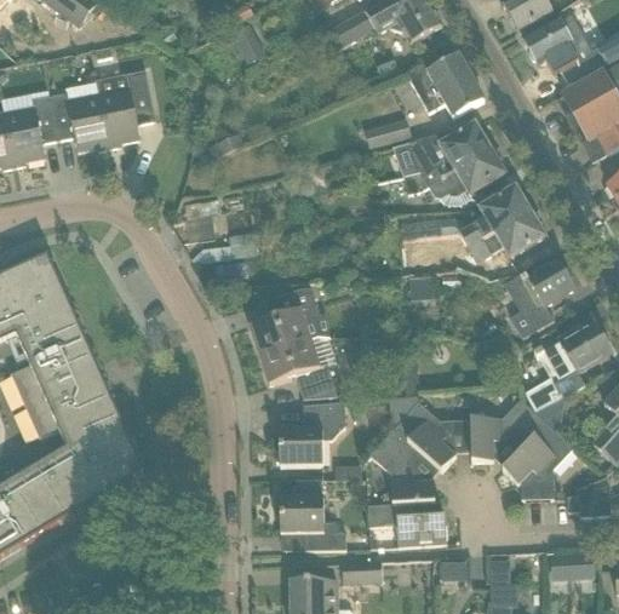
[(43,0),(79,27),(96,4),(91,0),(43,0)]
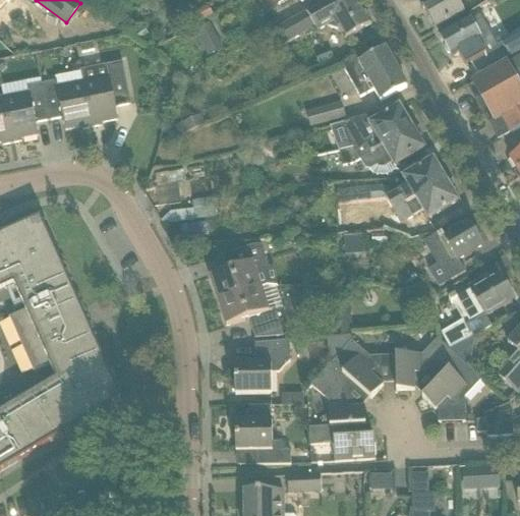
[(370,21),(358,0),(320,0),(276,25),(284,41),(313,24),(315,26),(326,20),(338,23),(345,36),(370,21)]
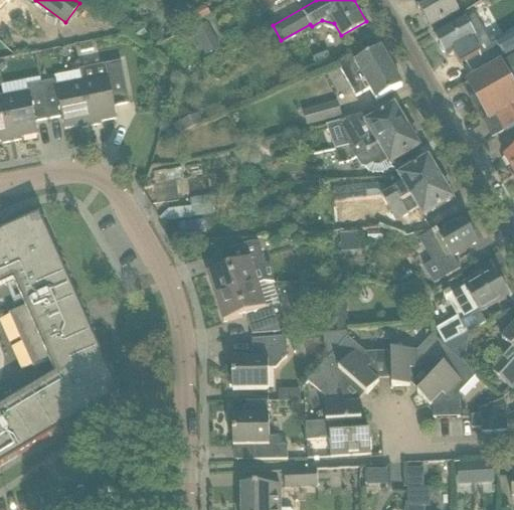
[(418,0),(415,2),(430,25),(459,9),(454,0),(418,0)]
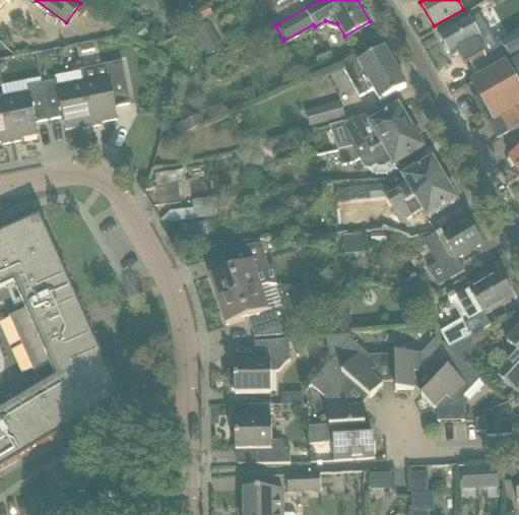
[(204,2),(188,11),(193,21),(209,12),(204,2)]
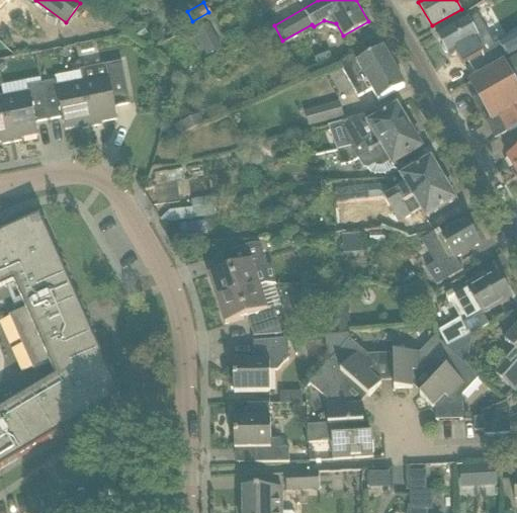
[(446,50),(448,54),(477,37),(468,23),(487,12),(481,2),(462,13),(463,15),(436,31),(442,41),(441,45),(443,50),(446,50)]
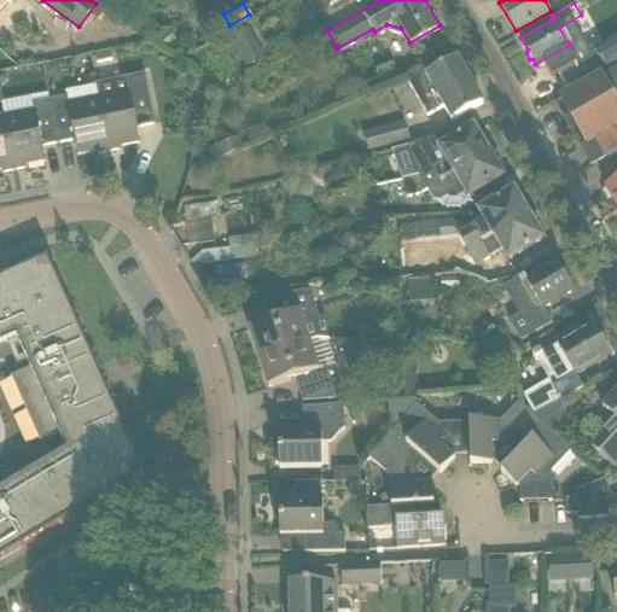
[(245,24),(227,34),(244,63),(261,52),(245,24)]
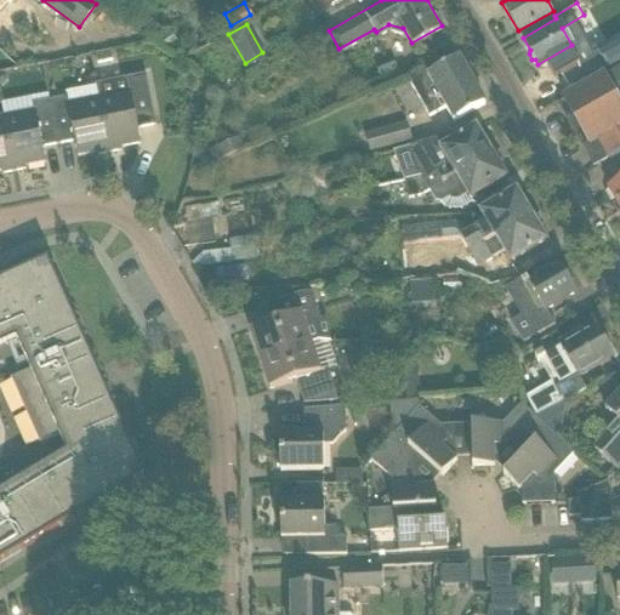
[(170,26),(159,33),(164,41),(175,35),(170,26)]
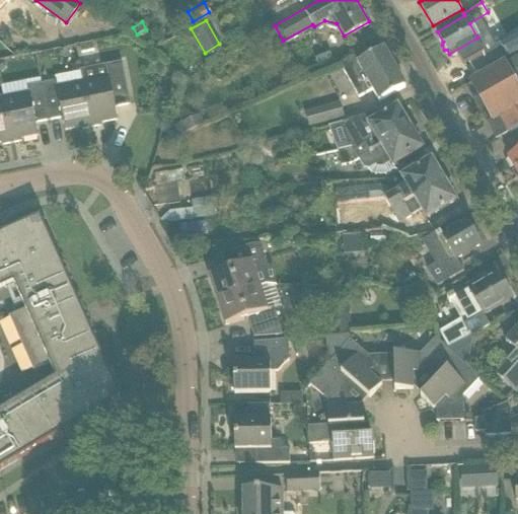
[(517,28),(498,40),(507,55),(517,48),(517,28)]
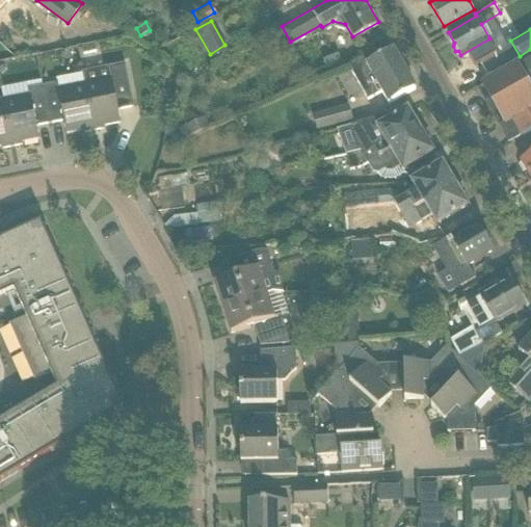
[(415,85),(392,46),(366,60),(362,54),(348,61),(368,96),(381,87),(389,101),(415,85)]
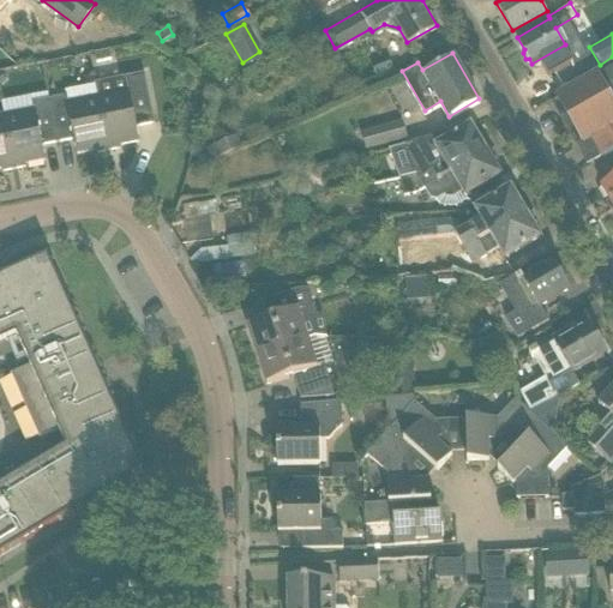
[(612,61),(557,94),(593,156),(612,145),(612,61)]
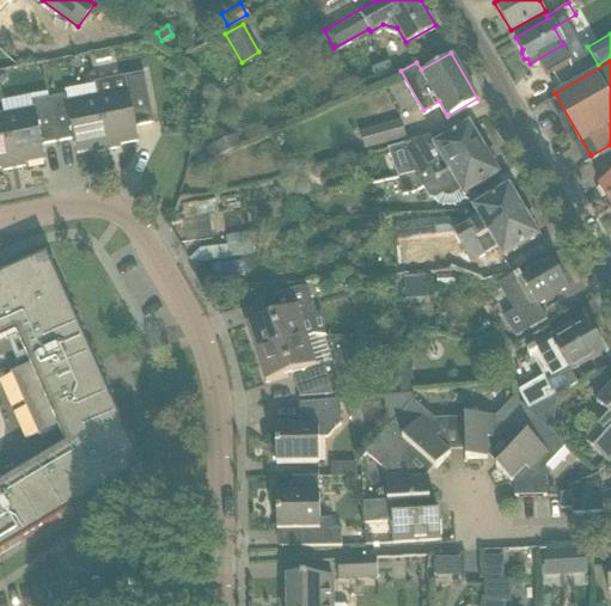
[(152,115),(141,68),(114,73),(116,85),(96,90),(107,146),(118,144),(118,141),(138,138),(134,120),(152,115)]
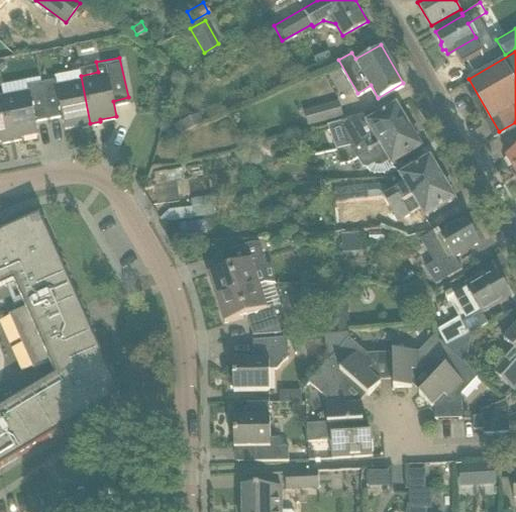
[(80,125),(90,123),(81,76),(80,69),(56,73),(57,77),(40,80),(47,117),(62,114),(64,126),(80,123),(80,125)]
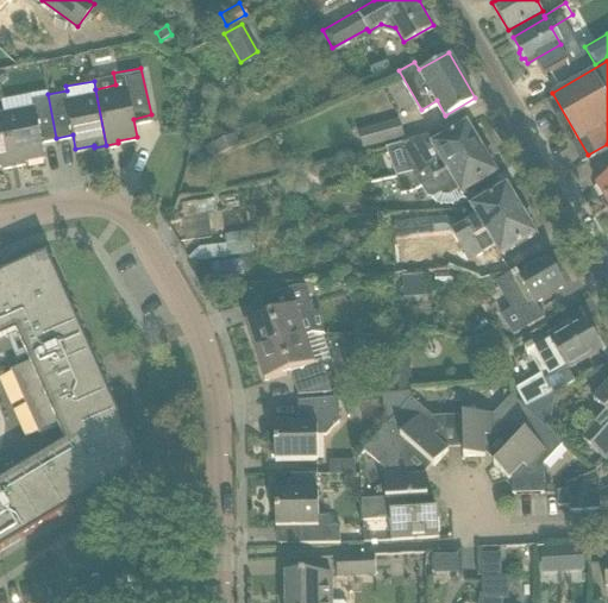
[(56,138),(48,94),(31,98),(32,104),(2,110),(13,163),(25,161),(25,158),(43,155),(41,140),(56,138)]
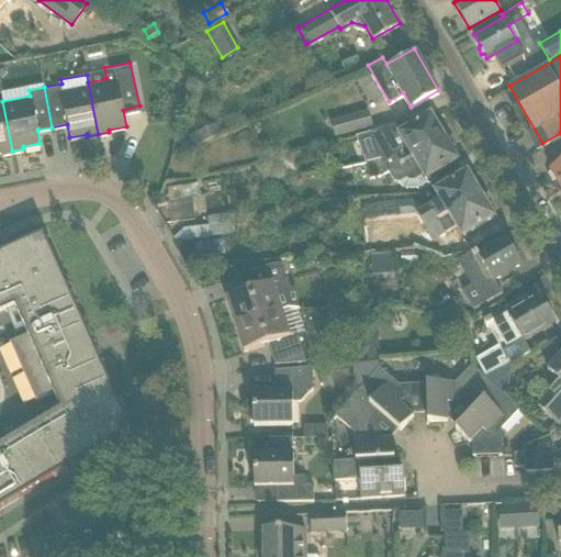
[(12,151),(2,102),(0,102),(0,151),(1,153),(12,151)]
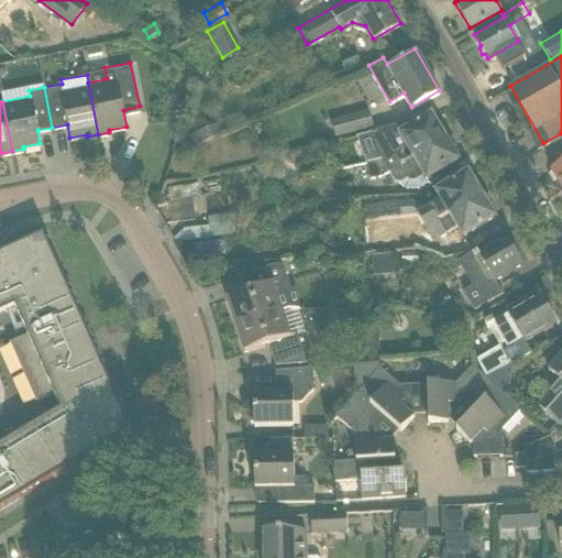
[(372,124),(367,108),(330,118),(334,134),(372,124)]
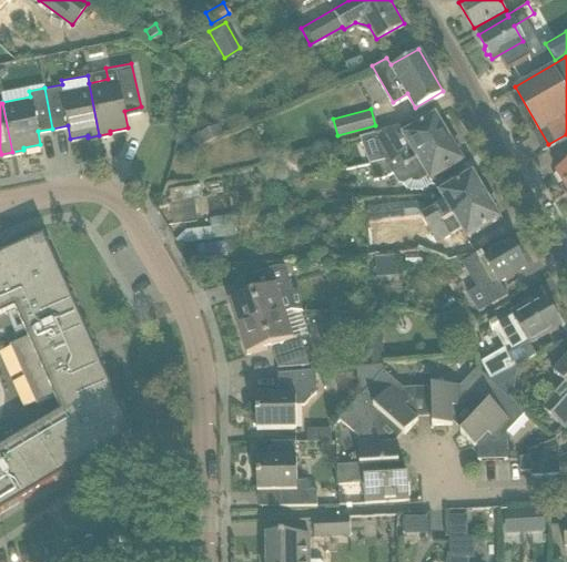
[(415,118),(372,130),(382,157),(382,160),(384,159),(392,170),(447,136),(442,126),(443,124),(438,116),(435,116),(434,113),(418,123),(415,118)]
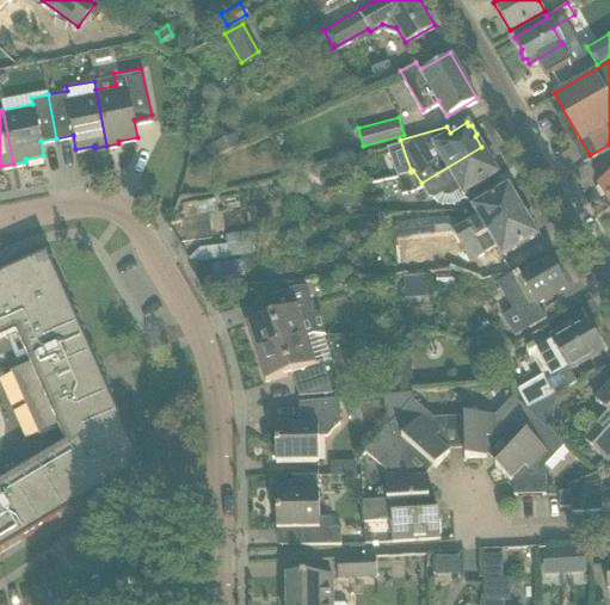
[(210,158),(240,143),(235,131),(204,146),(210,158)]
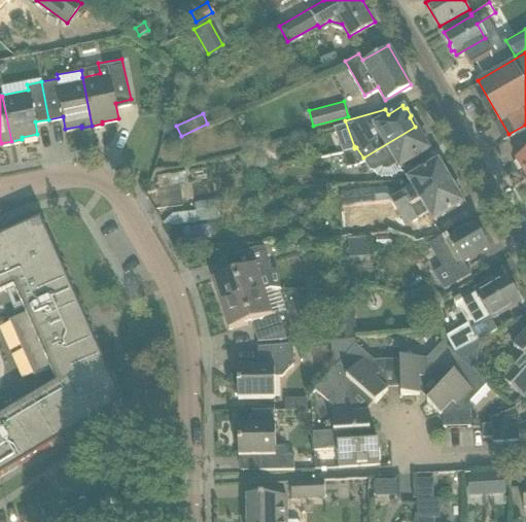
[(415,127),(363,158),(363,159),(369,167),(374,168),(376,172),(380,174),(391,174),(400,168),(398,165),(410,159),(428,147),(426,145),(427,143),(423,136),(420,135),(415,127)]
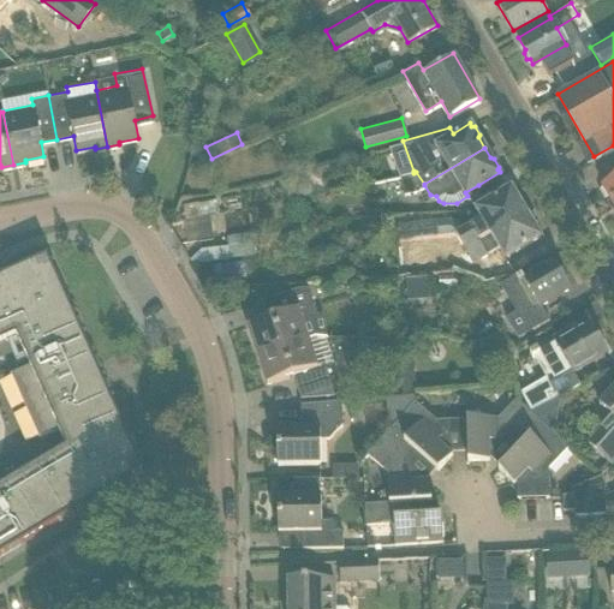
[(400,174),(404,192),(413,190),(415,190),(418,189),(423,185),(424,185),(424,184),(416,172),(413,173),(413,171),(400,174)]
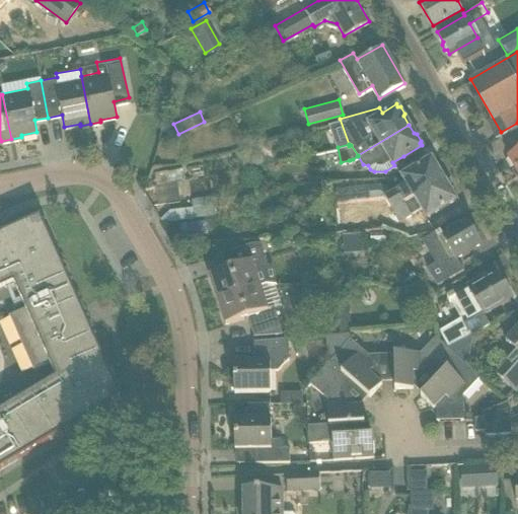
[(517,146),(507,153),(517,171),(517,170),(517,146)]
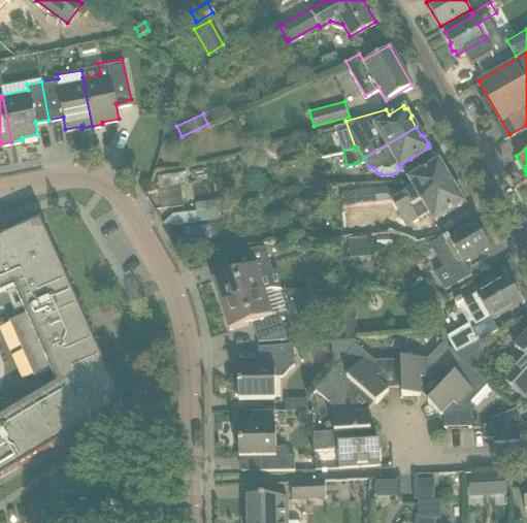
[(392,198),(393,200),(397,207),(399,210),(450,181),(437,159),(408,176),(414,186),(397,195),(392,198)]
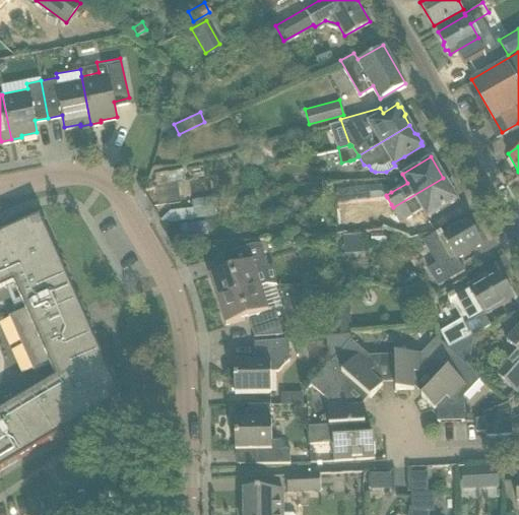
[(443,178),(393,207),(399,217),(402,218),(422,206),(427,215),(456,198),(443,178)]
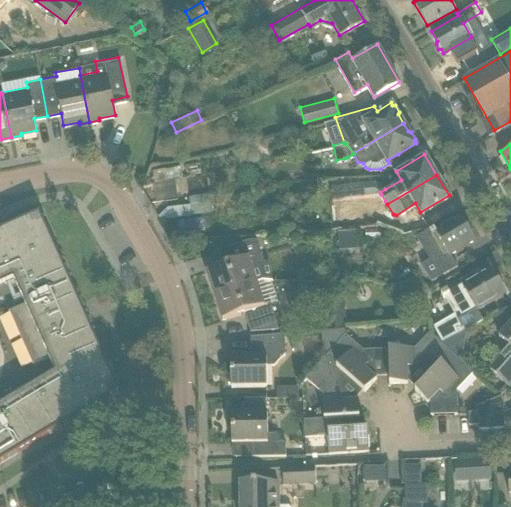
[(374,180),(330,185),(331,200),(381,194),(380,192),(385,189),(382,184),(374,180)]
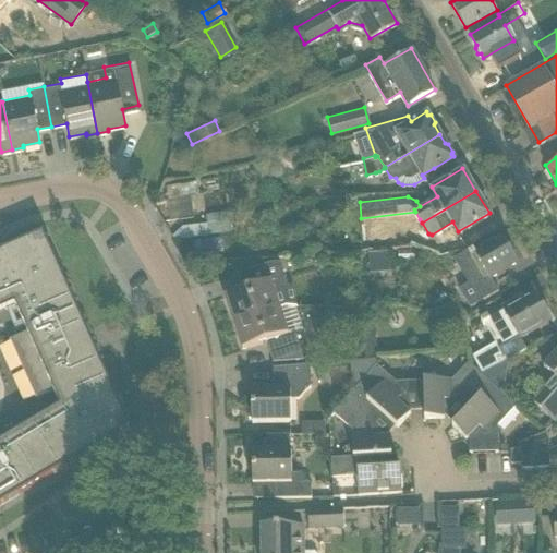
[(420,219),(415,212),(361,218),(359,218),(362,239),(410,233),(409,220),(420,219)]
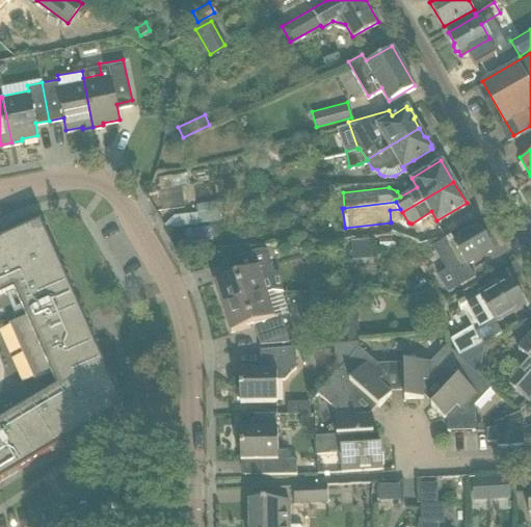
[(0,476),(16,468),(17,468),(80,429),(81,429),(122,405),(114,387),(113,387),(96,347),(95,347),(87,331),(83,333),(75,314),(80,311),(61,268),(61,267),(41,219),(0,237),(0,476)]
